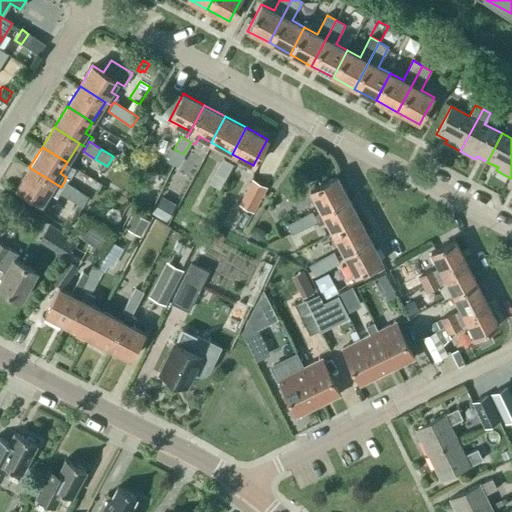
[(174,149),(167,161),(177,167),(184,154),(174,149)]
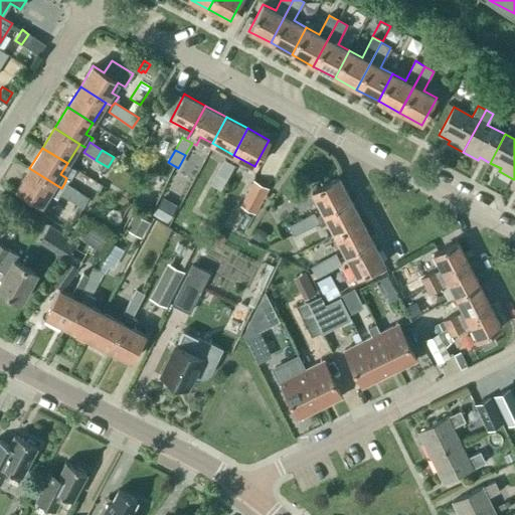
[(223,159),(216,172),(227,178),(234,165),(223,159)]
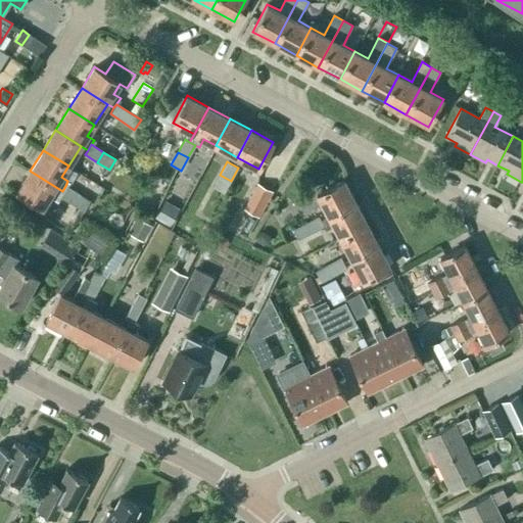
[(59,196),(62,191),(30,171),(16,191),(43,207),(49,196),(56,201),(59,196)]
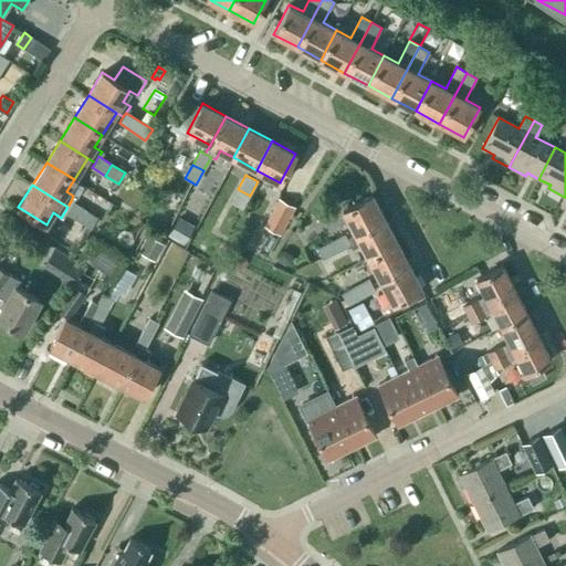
[(230,202),(242,209),(250,196),(238,189),(230,202)]
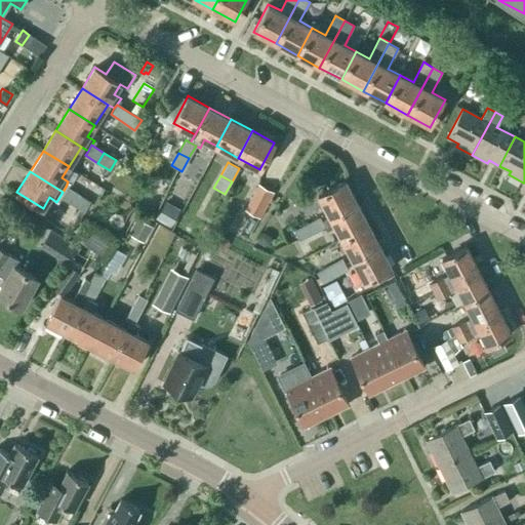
[(345,180),(318,195),(329,216),(356,203),(345,180)]
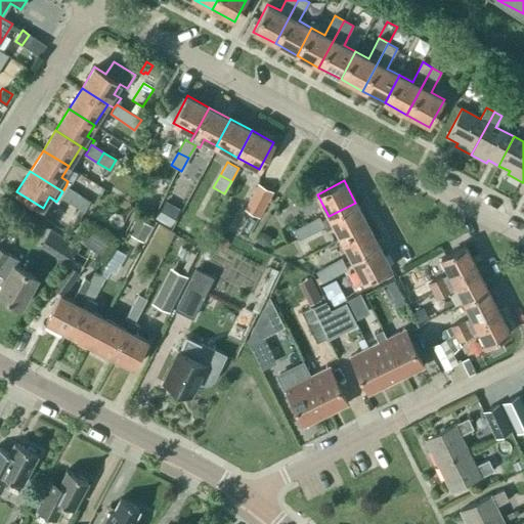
[(243,209),(259,218),(273,191),(257,183),(243,209)]
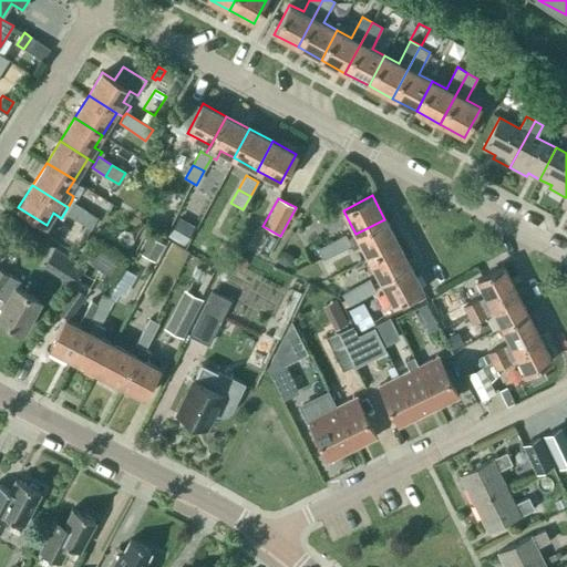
[(68,207),(64,213),(78,220),(84,210),(71,202),(68,207)]
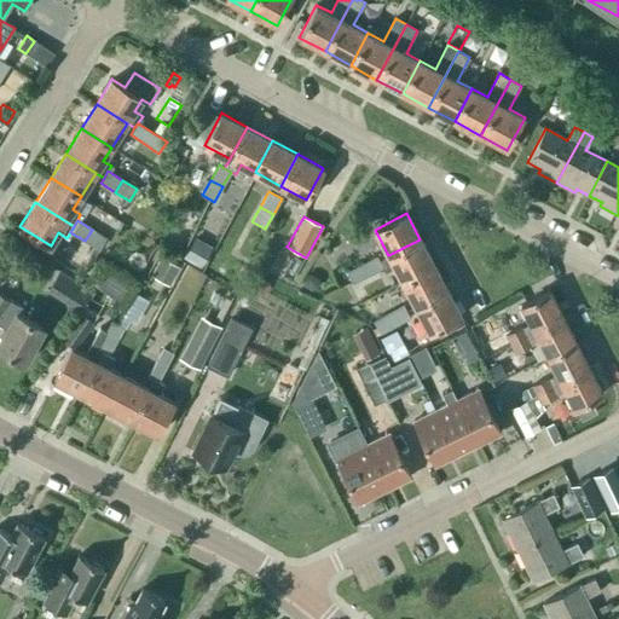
[(92,230),(85,241),(99,250),(106,239),(92,230)]
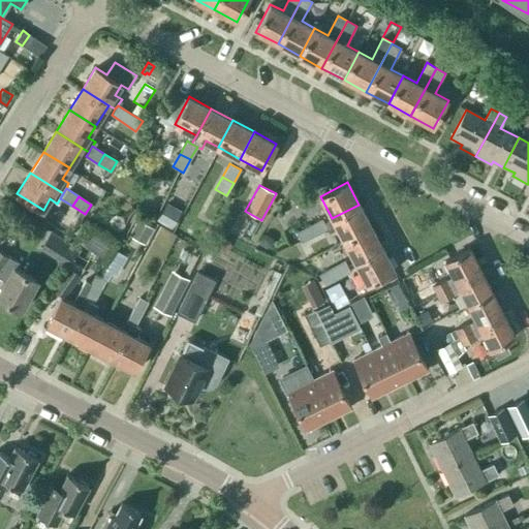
[(165,203),(156,220),(172,228),(181,211),(165,203)]
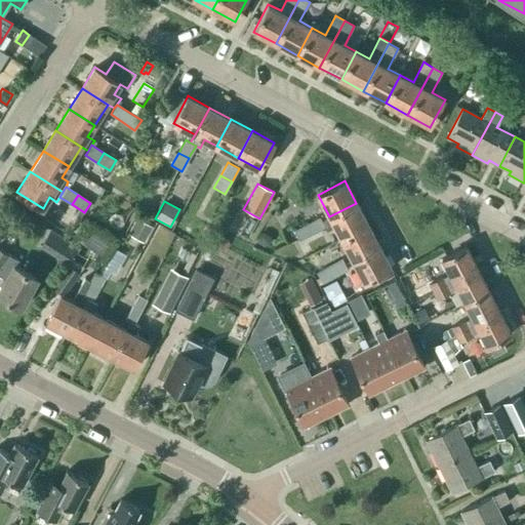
[(321,221),(324,229),(325,231),(334,227),(340,239),(367,225),(356,203),(329,216),(329,217),(321,221)]
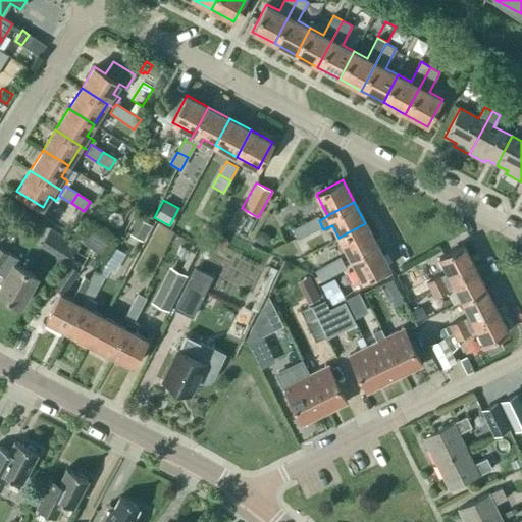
[(136,216),(126,232),(142,242),(151,225),(136,216)]
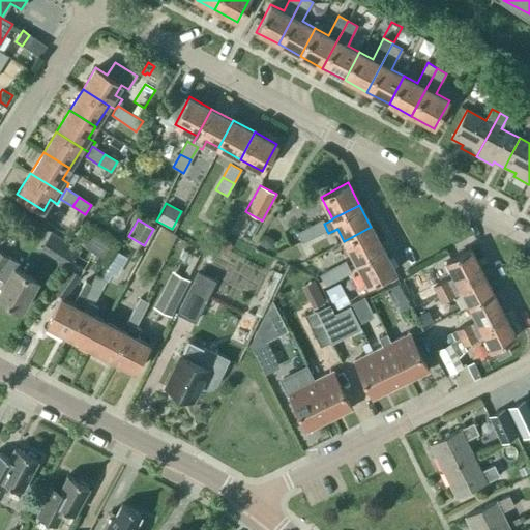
[(311,226),(310,226),(315,237),(327,231),(324,224),(323,222),(322,219),(311,226)]
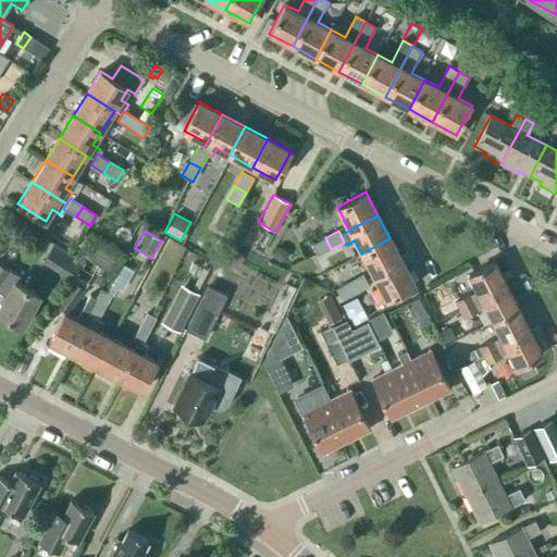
[(325,237),(311,244),(317,255),(331,249),(325,237)]
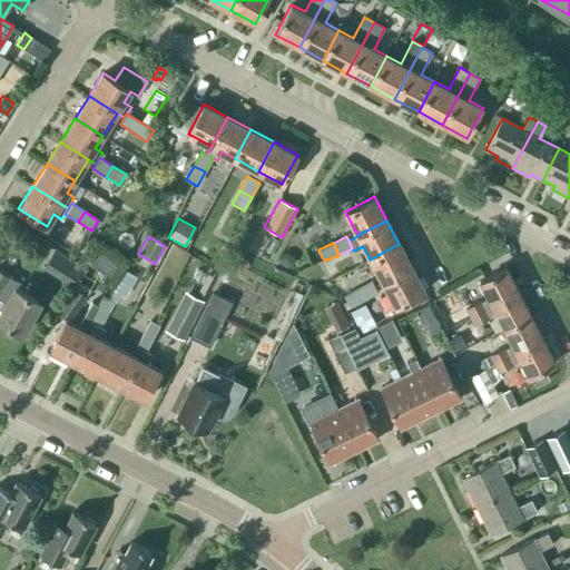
[(100,244),(92,258),(112,268),(120,255),(100,244)]
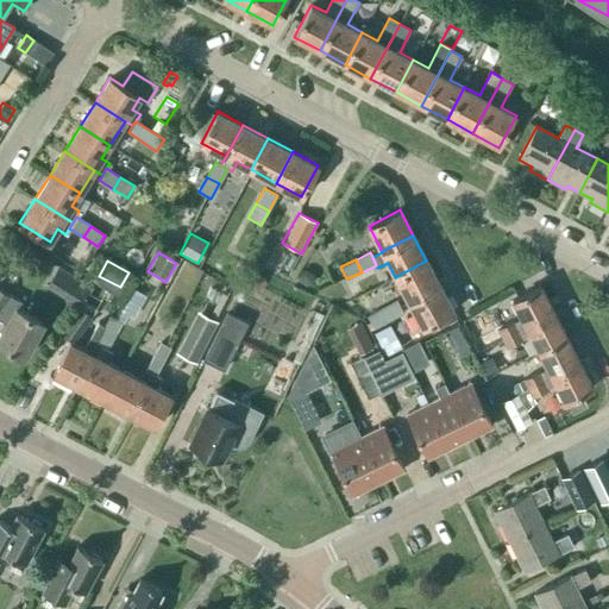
[(409,302),(440,286),(426,261),(395,277),(409,302)]
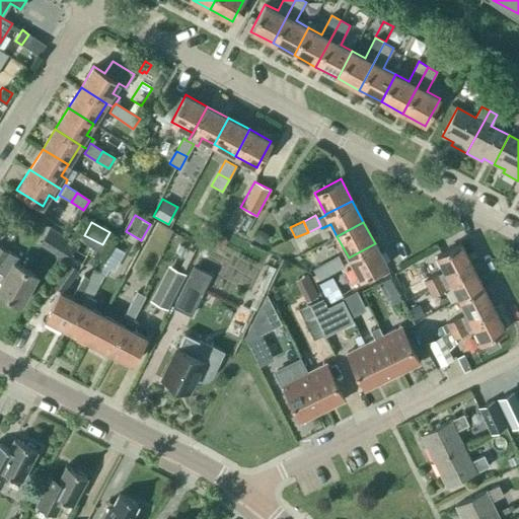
[(254,233),(253,235),(254,240),(261,244),(265,242),(267,240),(268,238),(267,234),(261,230),(256,231),(254,233)]
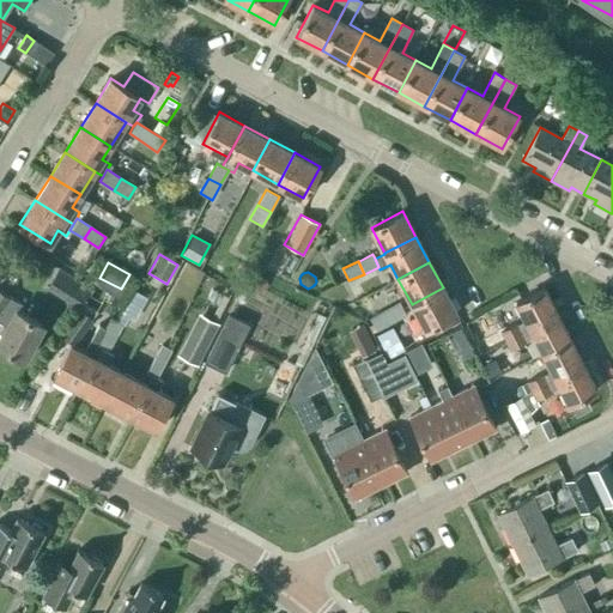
[(255,274),(249,286),(261,292),(267,280),(255,274)]
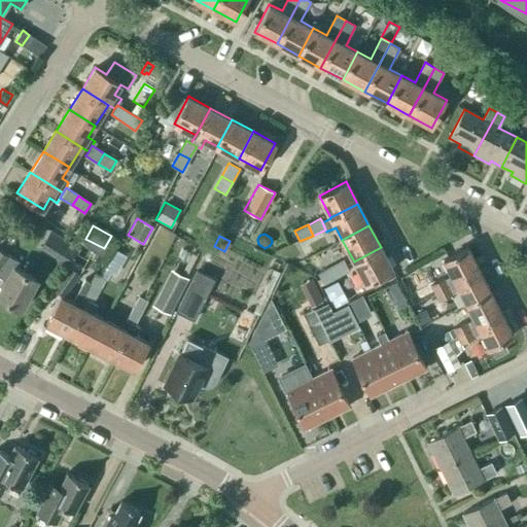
[(69,243),(58,259),(69,266),(79,249),(69,243)]
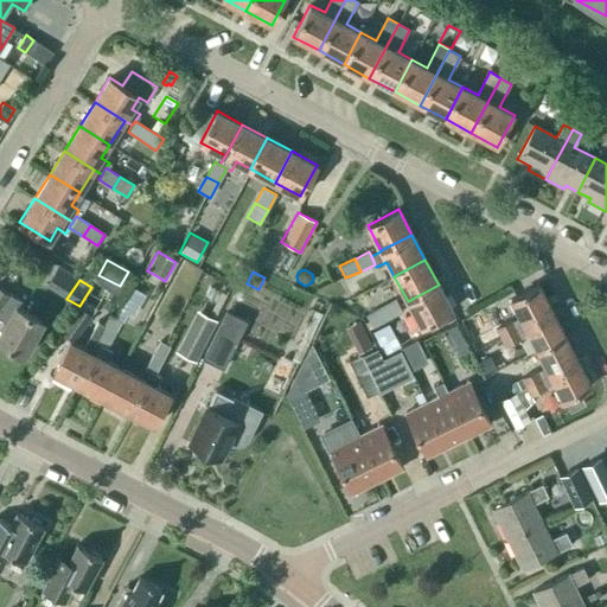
[(421,326),(452,310),(439,285),(408,301),(421,326)]
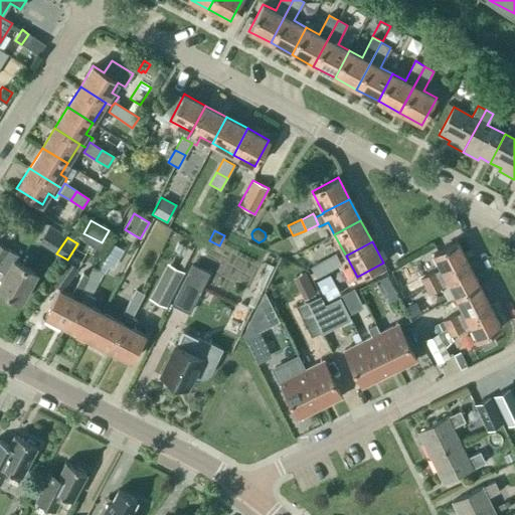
[(434,271),(420,278),(424,286),(468,264),(457,241),(433,253),(441,269),(435,272),(434,271)]
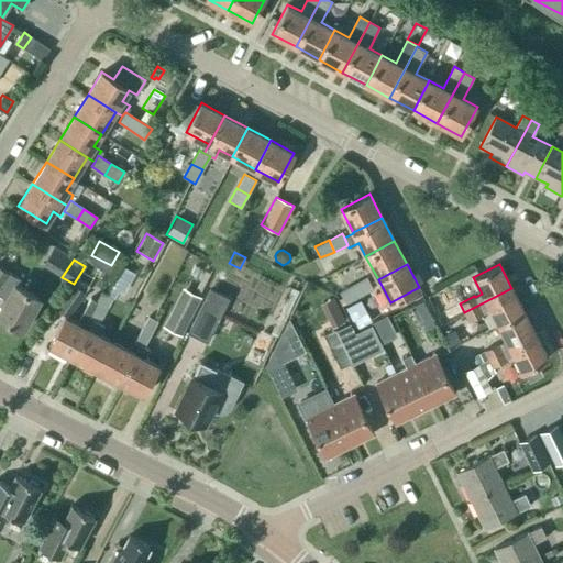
[(3,279),(8,274),(0,266),(0,295),(7,298),(0,310),(0,319),(22,331),(40,298),(14,285),(3,279)]
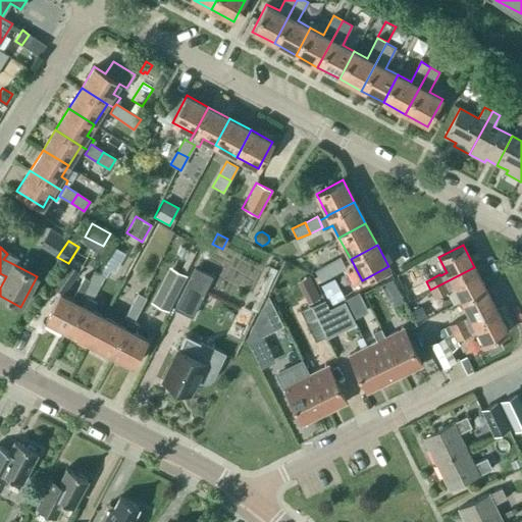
[(340,257),(327,264),(332,274),(346,267),(340,257)]
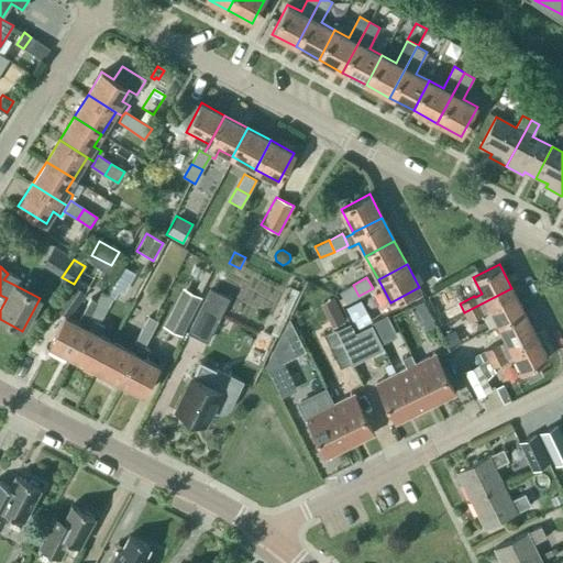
[(68,316),(84,293),(70,284),(55,307),(68,316)]
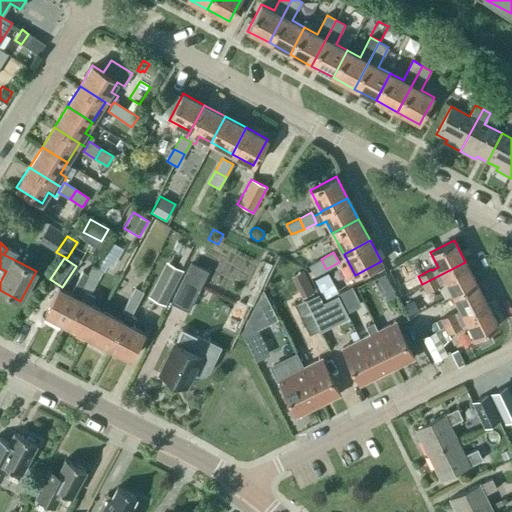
[(314,276),(326,269),(321,259),(308,266),(314,276)]
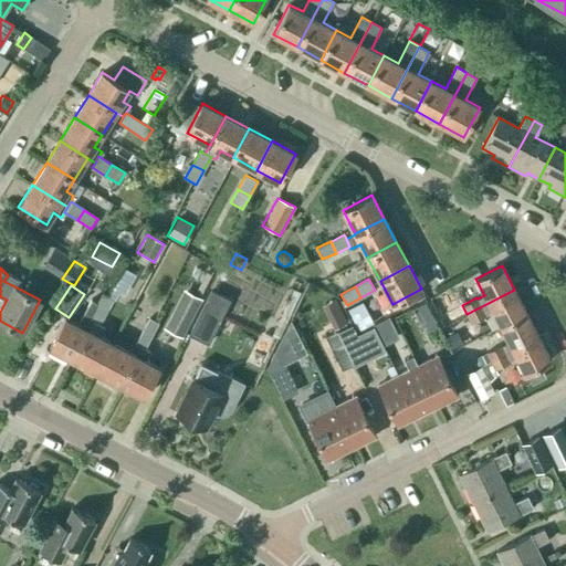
[(181,338),(202,299),(184,289),(164,328),(181,338)]
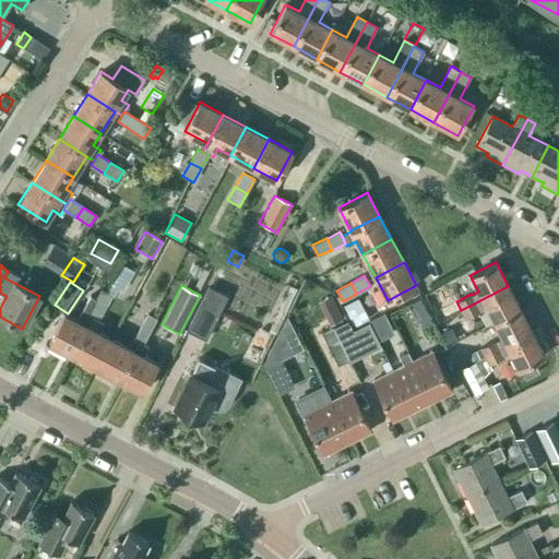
[(207,286),(186,331),(205,341),(227,296),(207,286)]
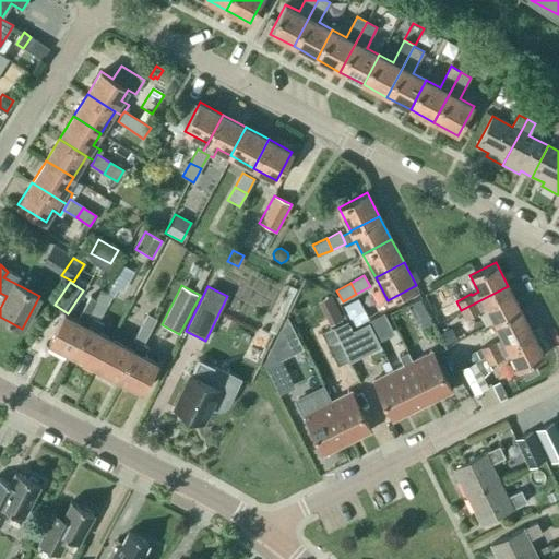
[(486,307),(494,322),(520,309),(508,286),(461,310),(465,319),(479,311),(478,310),(486,307)]
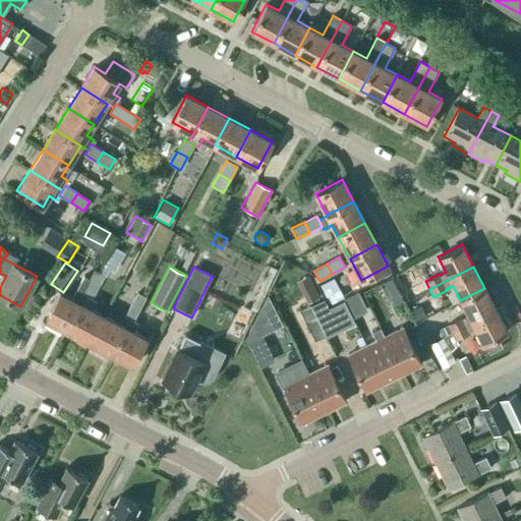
[(104,275),(96,271),(90,282),(98,286),(104,275)]
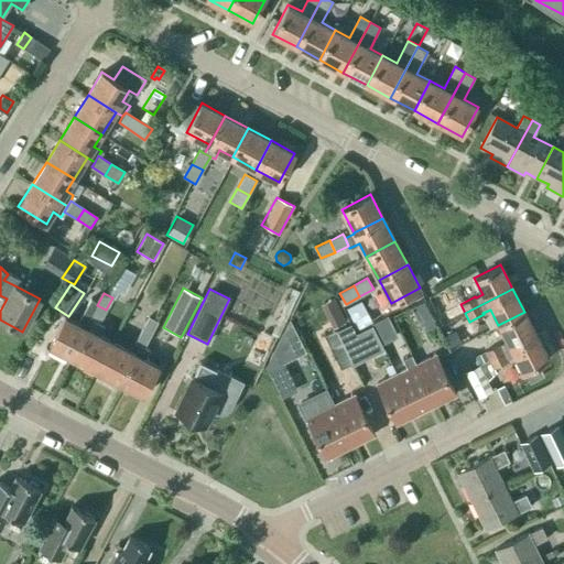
[(424,302),(411,308),(416,321),(430,314),(424,302)]
